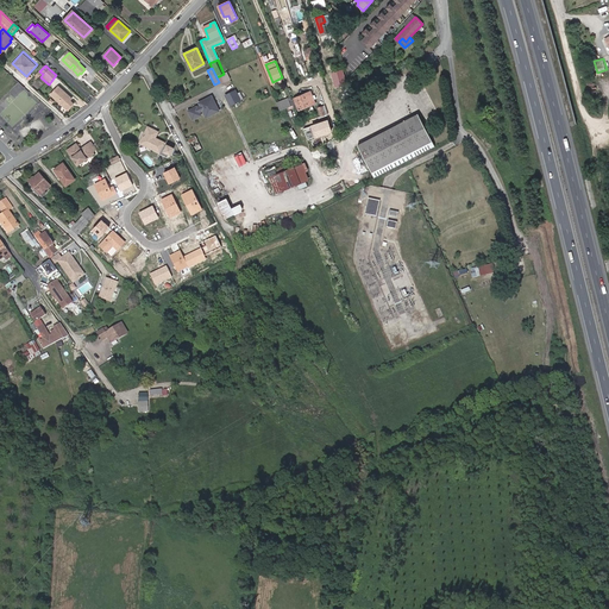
[(334,82),(347,79),(345,68),(332,71),(334,82)]
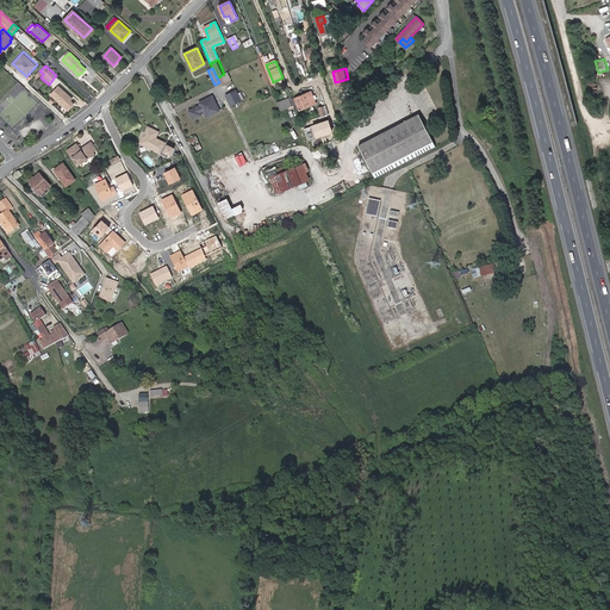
[(51,94),(69,111),(75,104),(72,101),(74,99),(58,86),(51,94)]
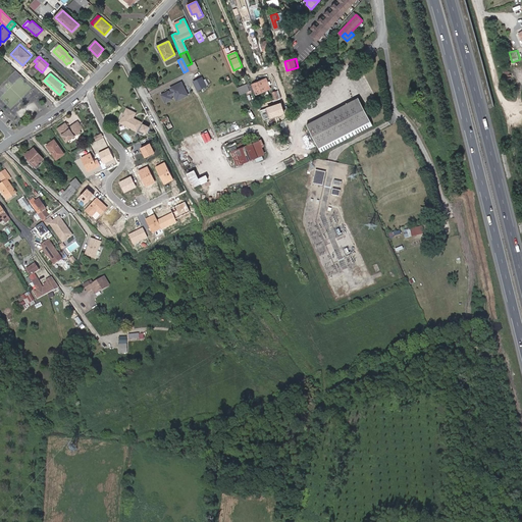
[(202,76),(192,81),(197,91),(207,87),(202,76)]
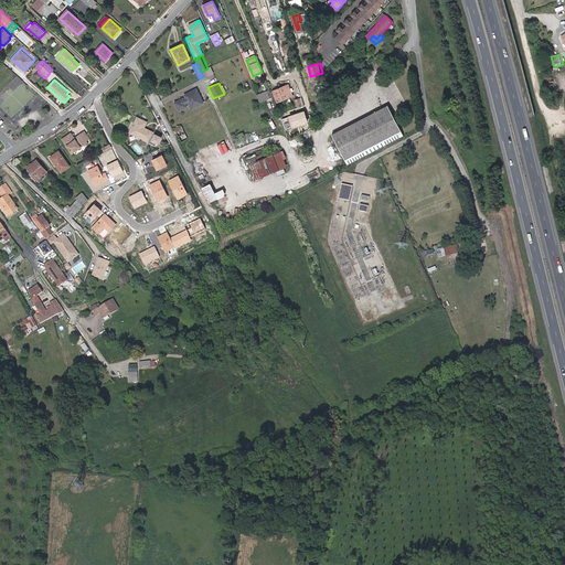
[(270,92),(273,98),(275,103),(295,95),(294,93),(291,94),(288,84),(270,92)]
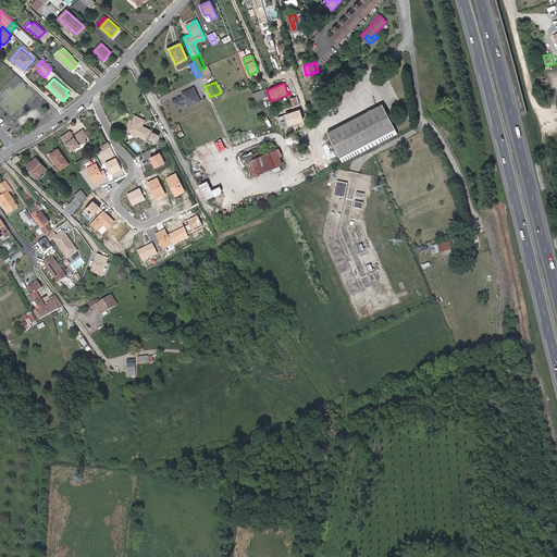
[(182,96),(172,101),(175,109),(186,104),(188,108),(201,101),(194,87),(181,93),(182,96)]
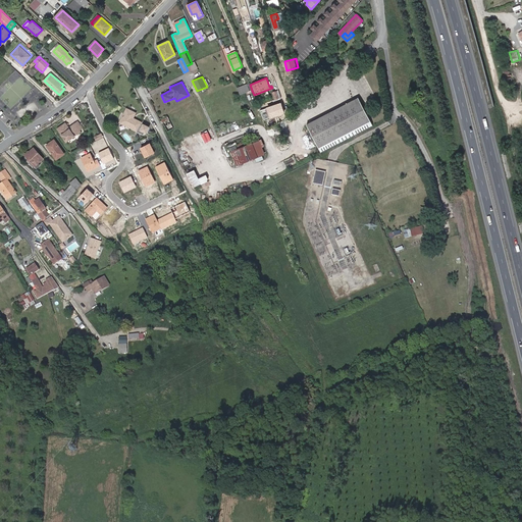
[(250,84),(238,89),(240,95),(252,91),(250,85),(250,84)]
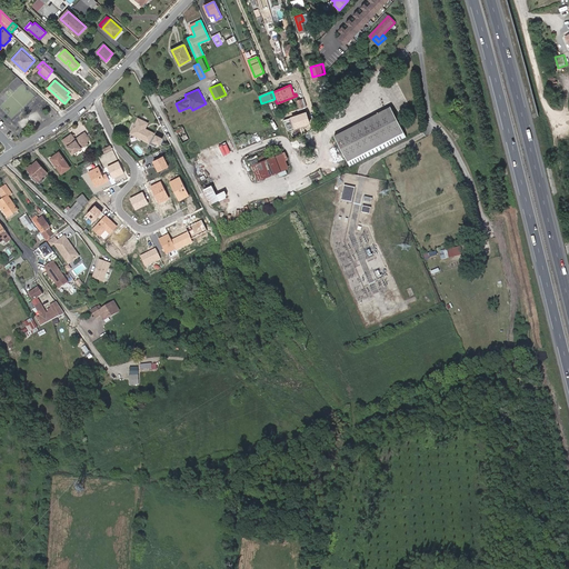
[(297,100),(300,108),(307,106),(303,98),(297,100)]
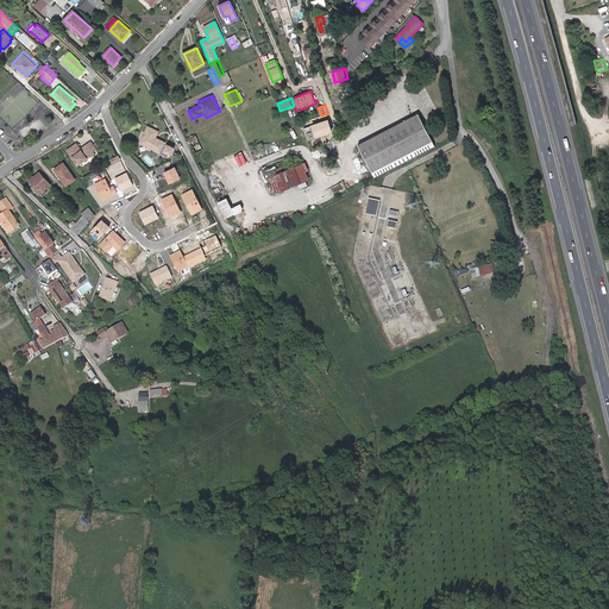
[(419,112),(359,144),(374,170),(432,139),(419,112)]
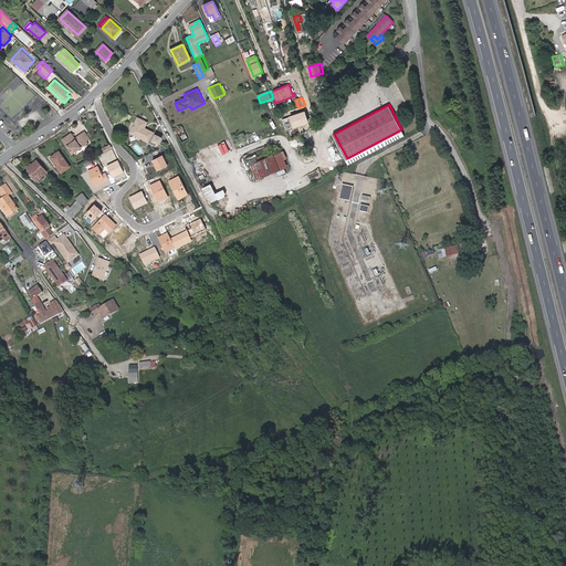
[(305,112),(289,116),(293,127),(308,122),(305,112)]
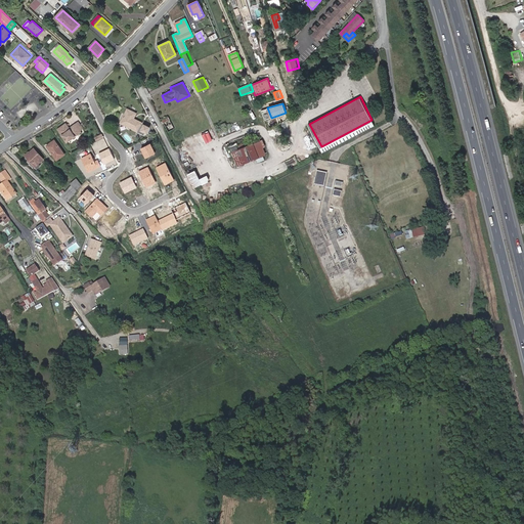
[(132,120),(132,119),(135,114),(127,110),(120,123),(137,132),(142,135),(145,133),(148,128),(143,125),(142,126),(140,125),(141,124),(135,120),(134,121),(132,120)]
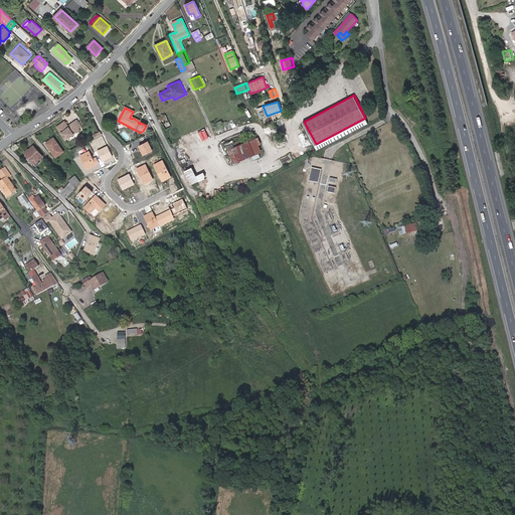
[(69,127),(68,126),(65,121),(57,127),(65,140),(80,130),(79,128),(74,122),(71,124),(72,125),(69,127)]
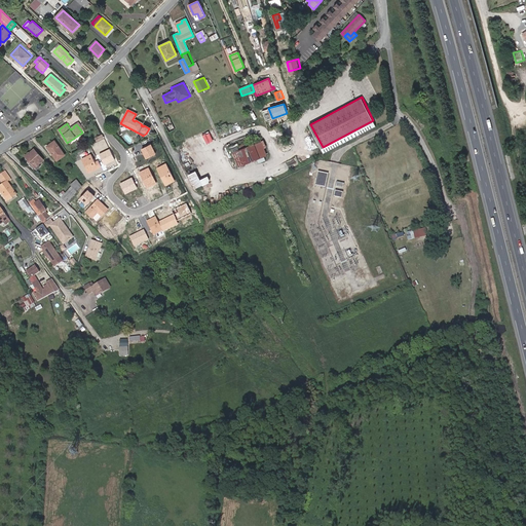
[(202,135),(207,144),(214,142),(210,132),(202,135)]
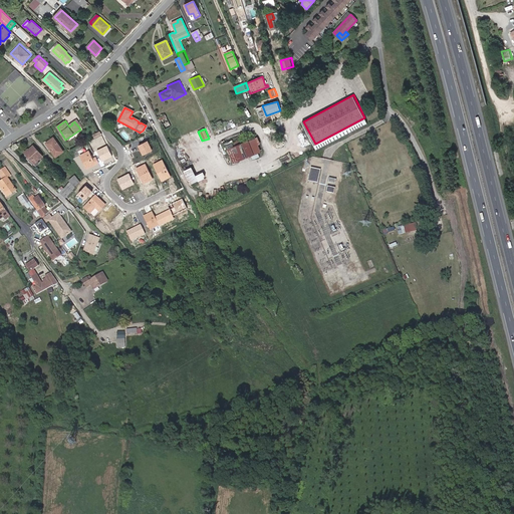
[(189,142),(198,138),(195,133),(187,137),(189,142)]
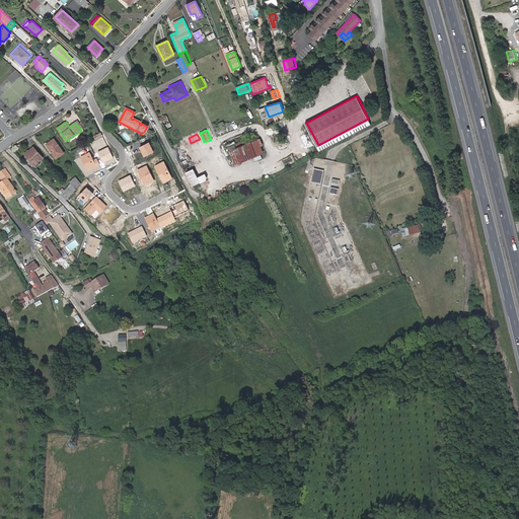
[(47,145),(56,158),(64,153),(55,138),(50,141),(51,142),(47,145)]
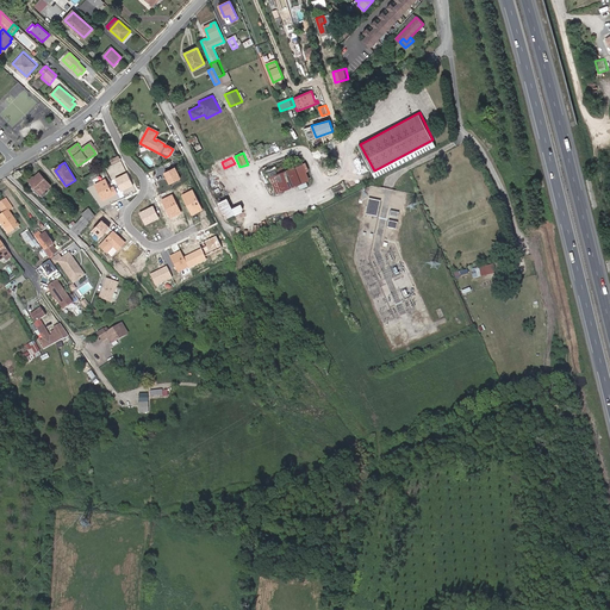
[(304,163),(269,175),(277,193),(299,185),(300,188),(312,185),(304,163)]
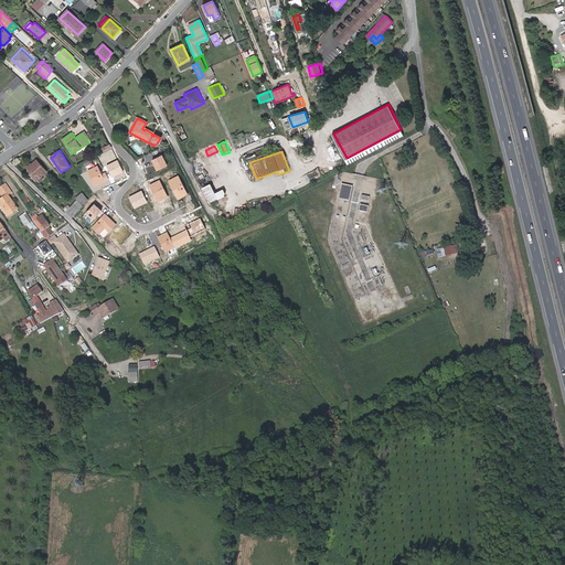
[(162,155),(151,160),(157,170),(168,164),(162,155)]
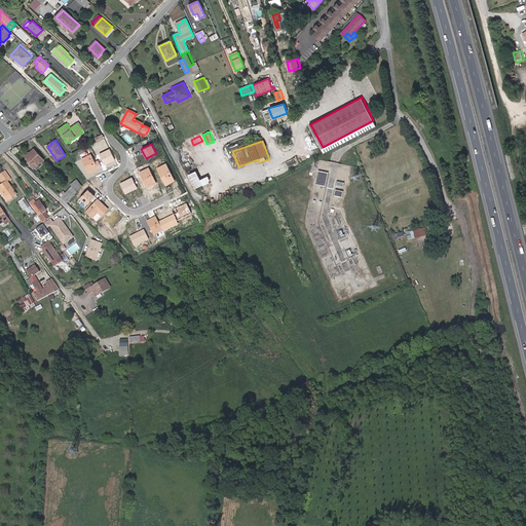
[(26,156),(36,167),(39,165),(44,160),(35,149),(30,153),(26,156)]
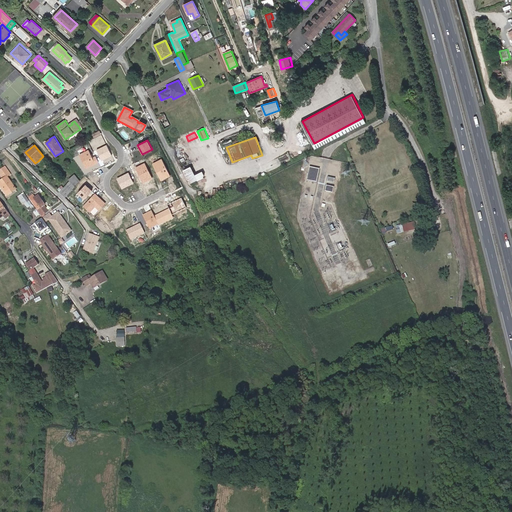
[(107,145),(96,150),(101,161),(112,156),(107,145)]
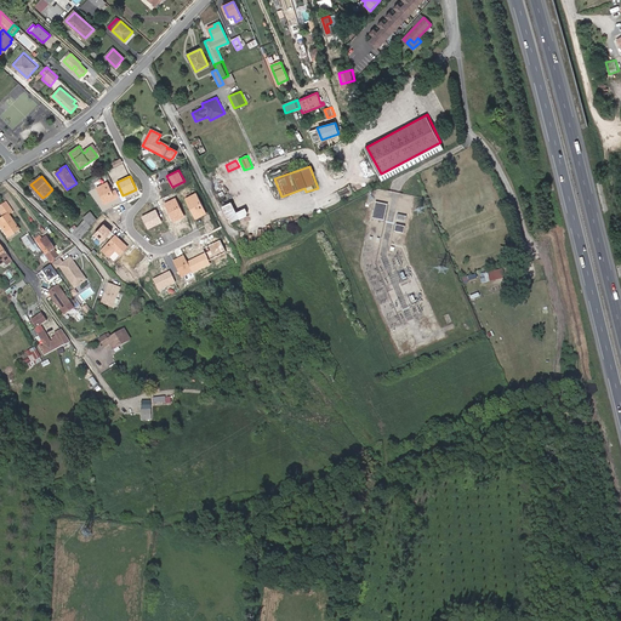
[(107,182),(96,188),(104,205),(120,197),(115,189),(112,192),(107,182)]
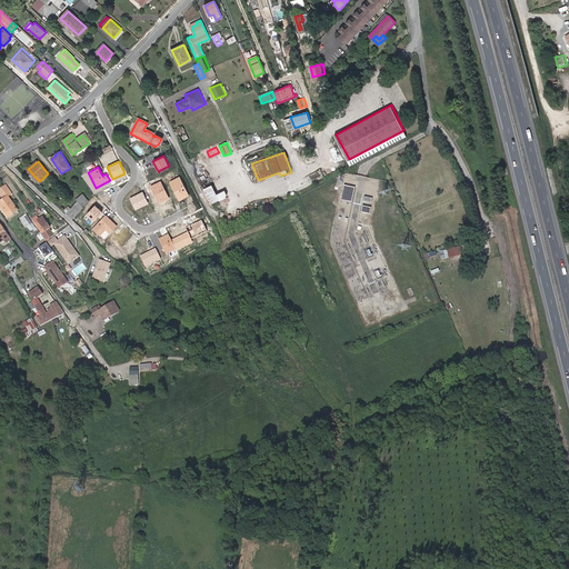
[(180,177),(169,182),(179,201),(189,196),(180,177)]
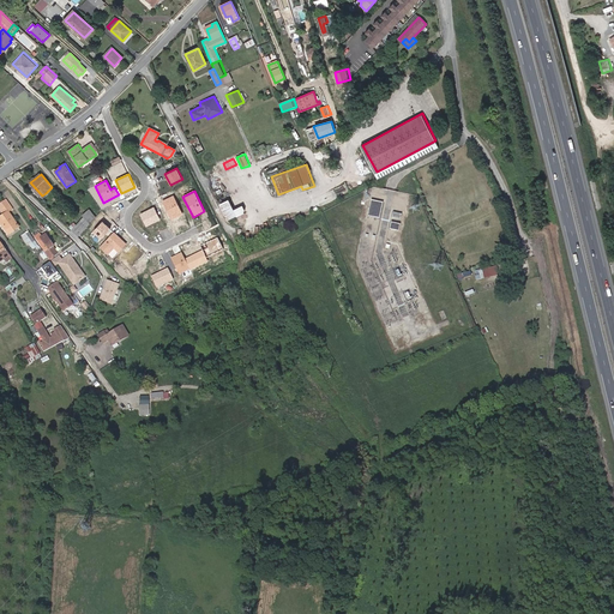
[(174,196),(162,200),(172,220),(182,214),(174,196)]
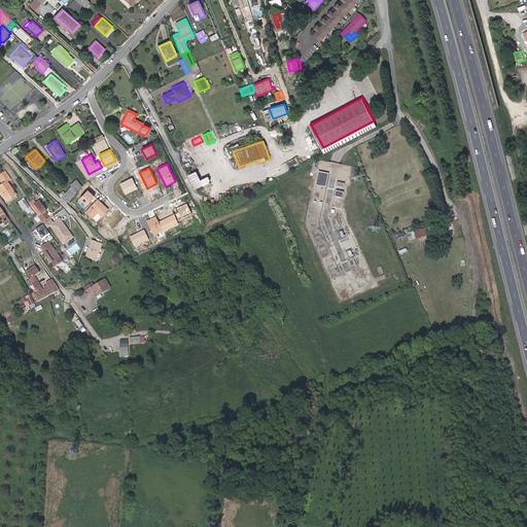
[(188,174),(196,188),(210,181),(208,176),(201,179),(196,170),(188,174)]
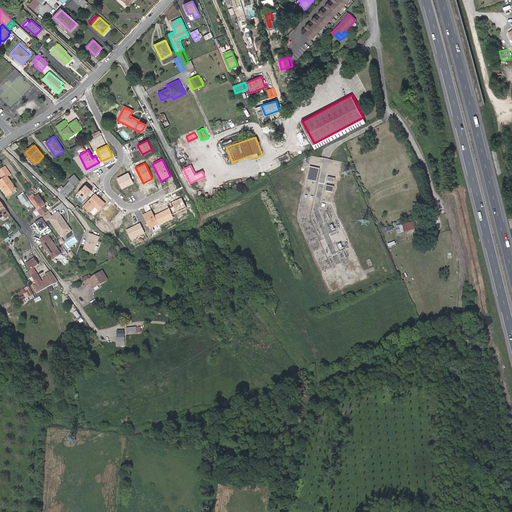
[(11,174),(6,166),(0,170),(0,174),(4,179),(0,181),(0,182),(9,195),(16,190),(7,177),(11,174)]
